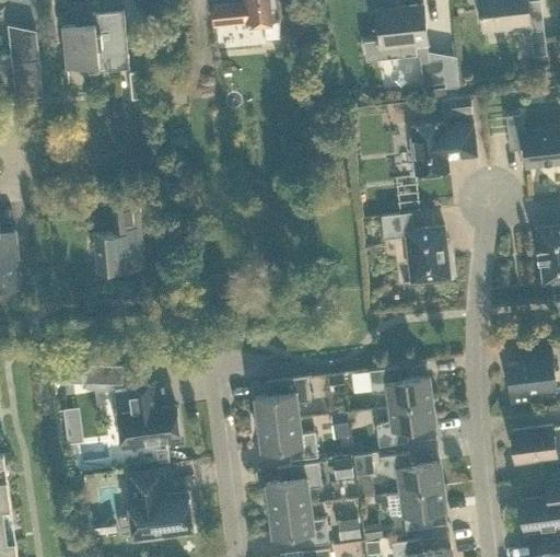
[(247,24),(264,22),(266,41),(280,39),(278,21),(279,21),(278,3),(275,3),(275,0),(244,0),(245,4),(211,8),(213,27),(247,24)]
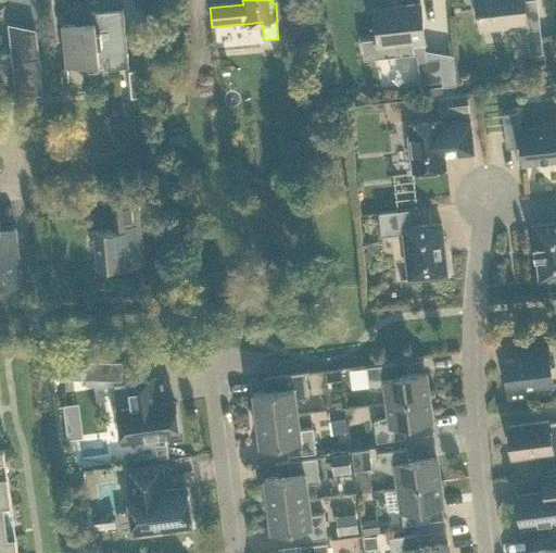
[(522,0),(475,0),(479,30),(525,25),(525,32),(526,32),(539,30),(535,1),(523,2),(522,0)]
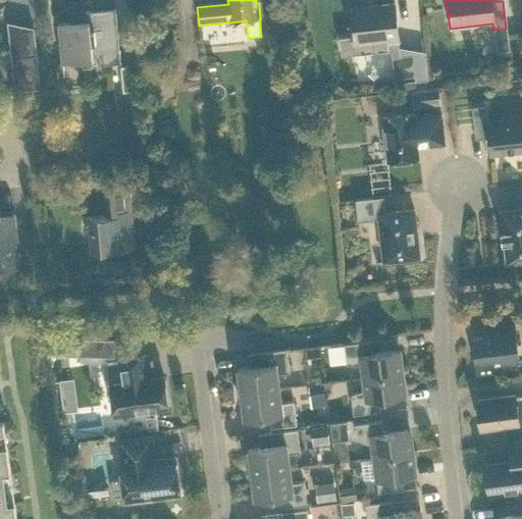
[(414,79),(412,57),(400,58),(398,42),(394,5),(349,10),(352,34),(350,34),(350,38),(338,40),(341,57),(387,52),(390,54),(394,81),(414,79)]
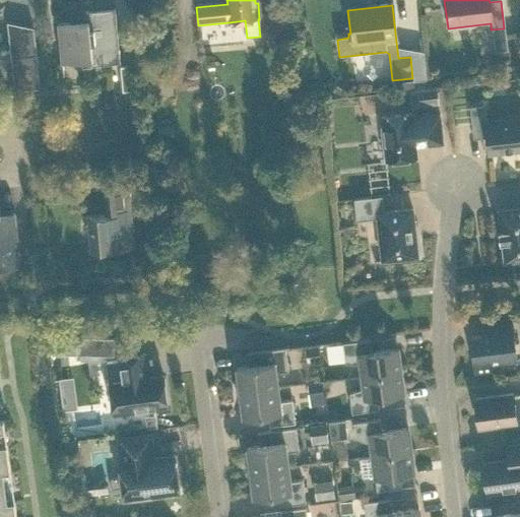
[(91,67),(120,65),(114,11),(76,15),(77,24),(58,26),(61,65),(91,62),(91,67)]
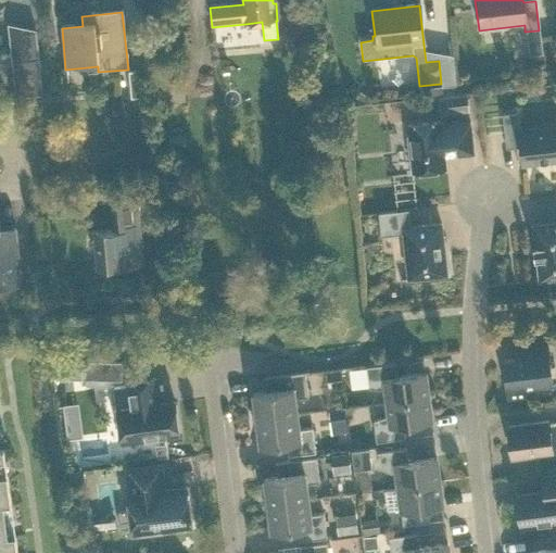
[(11,63),(38,61),(36,35),(22,36),(23,49),(10,50),(11,63)]
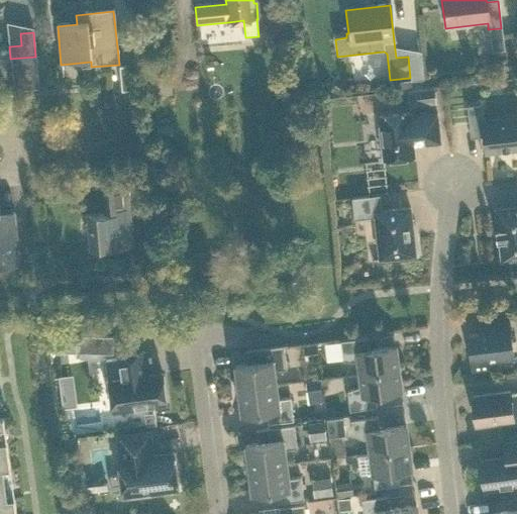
[(502,35),(490,37),(492,54),(504,52),(502,35)]
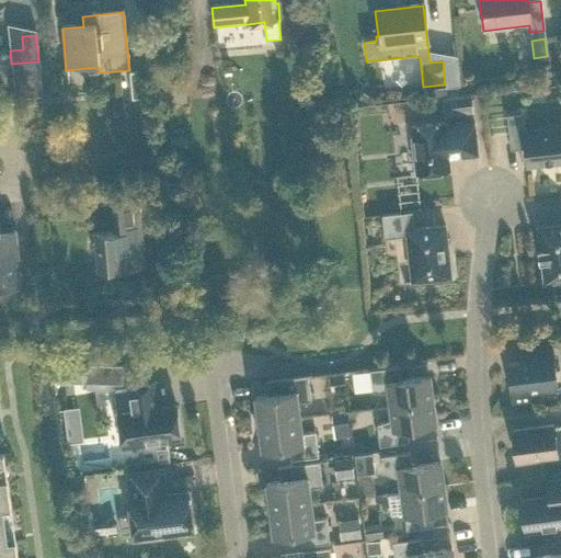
[(132,101),(145,99),(142,72),(129,75),(132,101)]
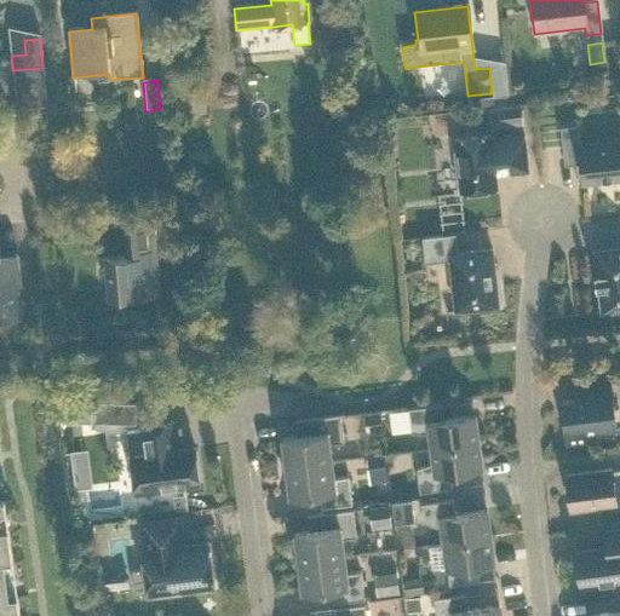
[(523,127),(521,108),(488,111),(491,131),(523,127)]
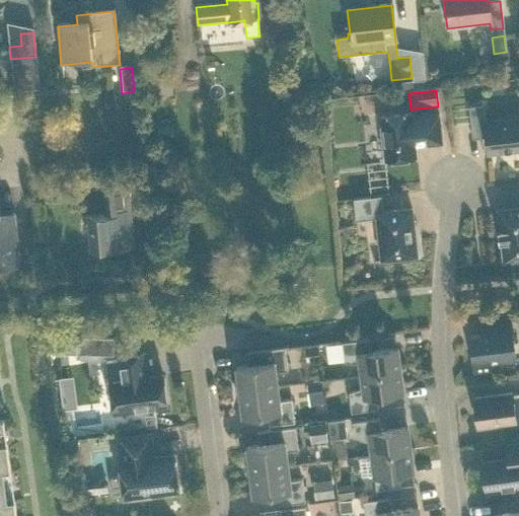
[(488,155),(518,151),(518,120),(486,124),(484,106),(468,108),(472,140),(487,139),(488,155)]
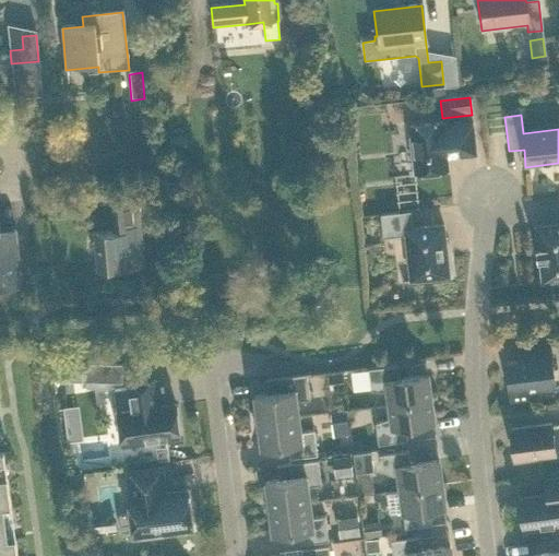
[(409,128),(415,175),(449,170),(447,160),(476,156),(473,126),(443,128),(443,123),(409,128)]
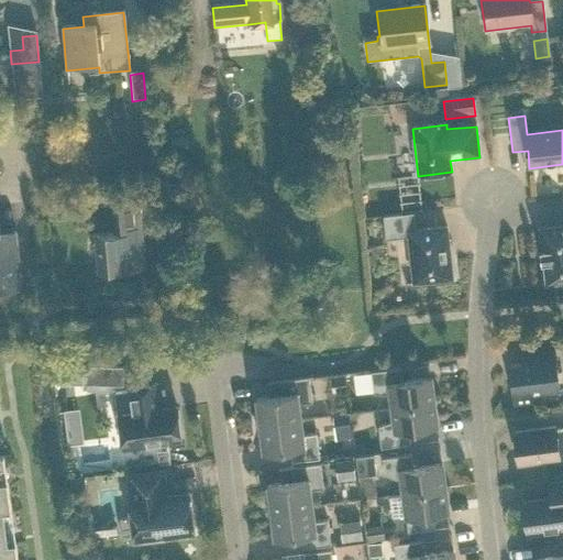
[(144,195),(144,196),(145,215),(159,213),(157,194),(144,195)]
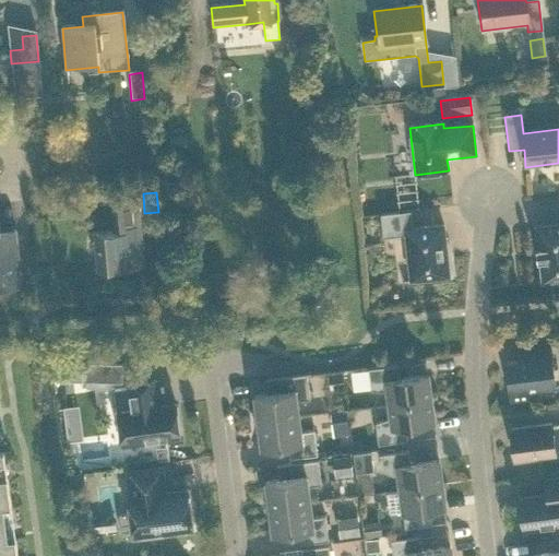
[(92,273),(143,268),(137,198),(110,201),(114,233),(88,236),(88,237),(93,236),(96,271),(92,272),(92,273)]
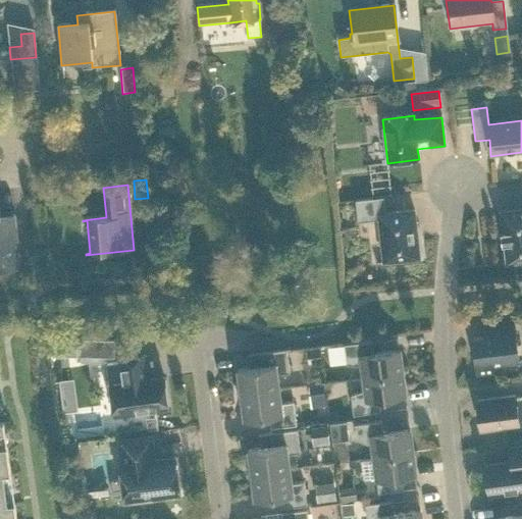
[(419,260),(414,212),(385,215),(383,199),(355,202),(357,222),(378,220),(383,263),(419,260)]
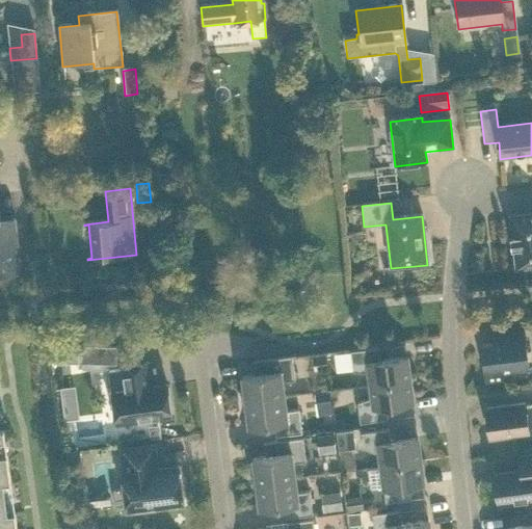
[(531,214),(509,217),(515,270),(531,267),(531,214)]
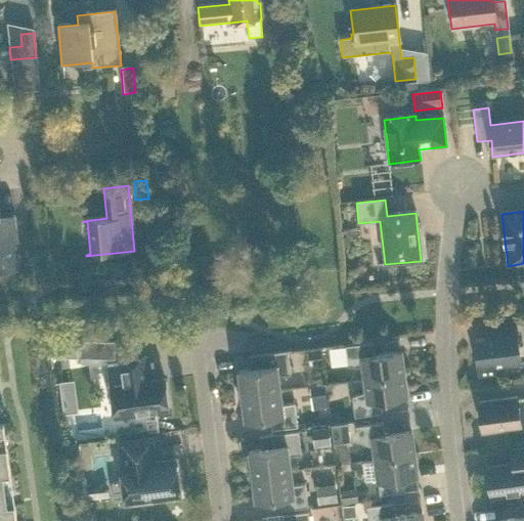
[(0,272),(19,270),(13,217),(0,218),(0,272)]
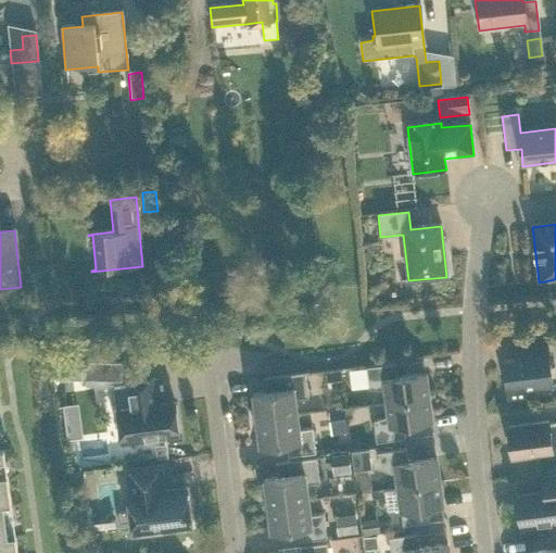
[(504,362),(508,401),(528,399),(527,388),(552,386),(547,343),(514,348),(516,361),(504,362)]
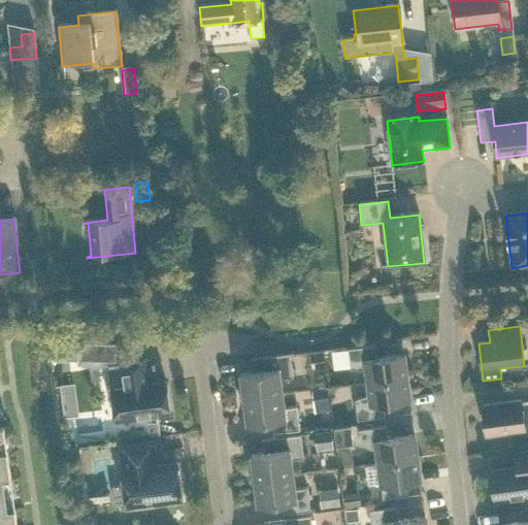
[(116,346),(77,343),(77,361),(116,363),(116,346)]
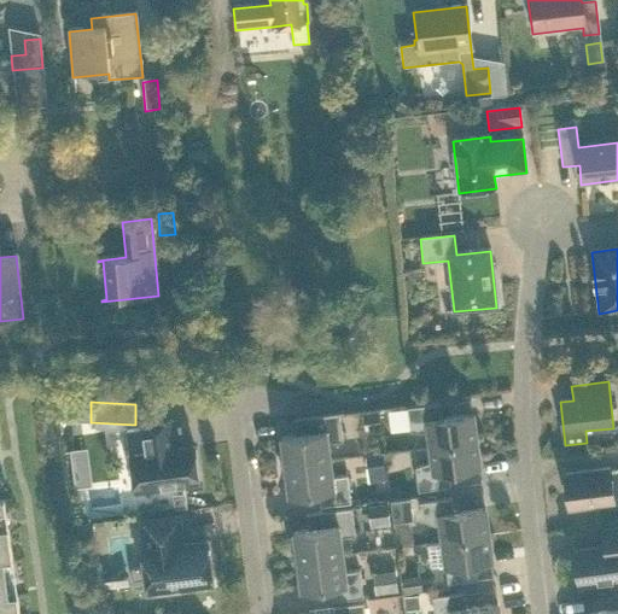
[(430,449),(476,443),(472,416),(442,420),(439,405),(407,409),(410,433),(427,434),(430,449)]
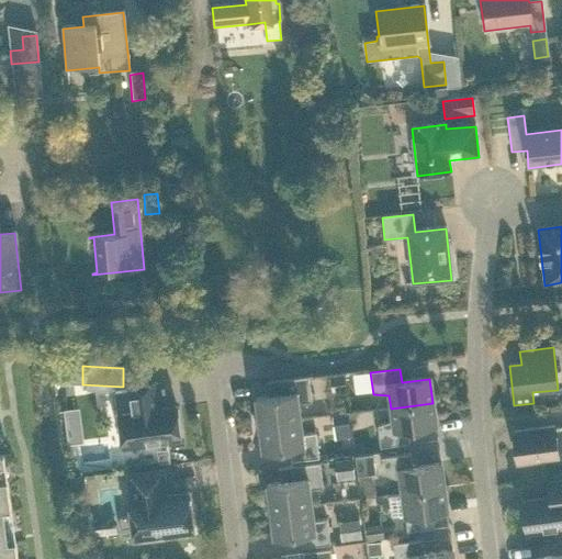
[(346,392),(344,377),(329,379),(332,393),(346,392)]
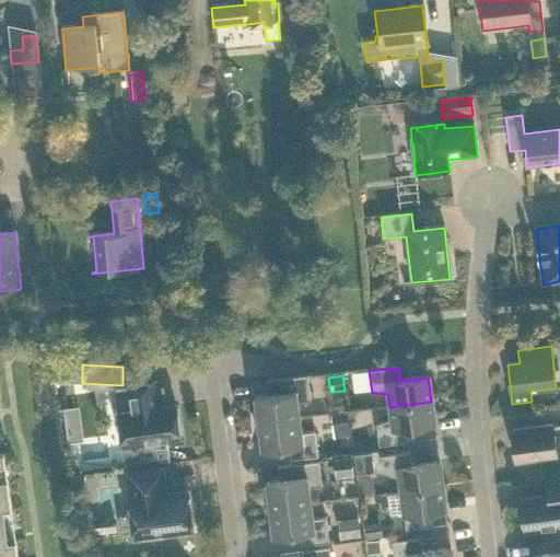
[(255,425),(300,419),(298,403),(311,402),(307,376),(266,382),(268,396),(255,397),(257,416),(254,417),(255,425)]
